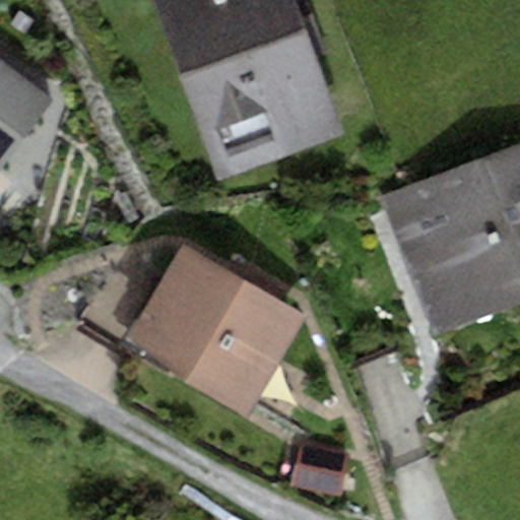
[(289,0),(145,0),(216,184),(342,135),(313,59),(329,53),(308,0),(297,0),(290,2),(289,0)]
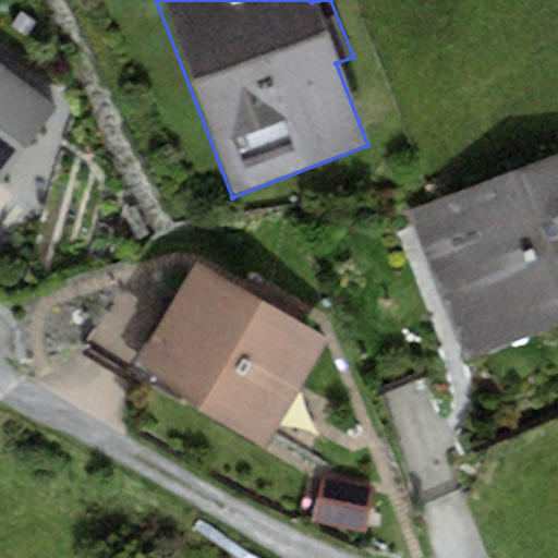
[(17,10),(8,25),(26,38),(37,22),(17,10)]
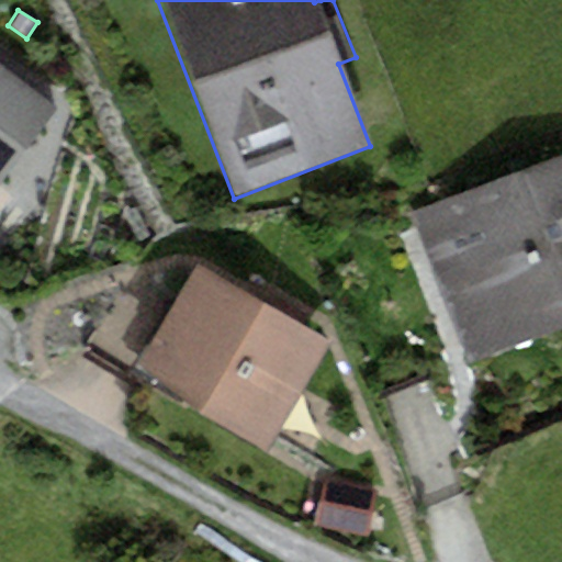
[(0,179),(55,107),(0,65),(0,179)]
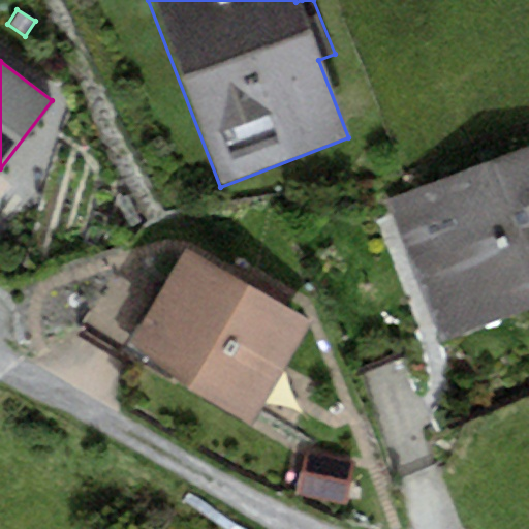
[(528,150),(389,204),(444,346),(528,313),(528,150)]
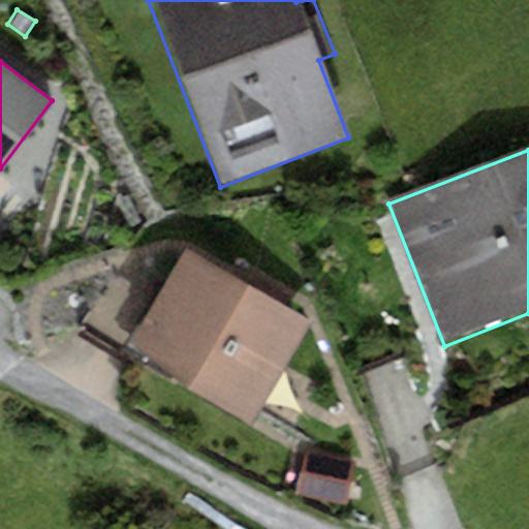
[(188,248),(129,344),(251,417),(310,320),(188,248)]
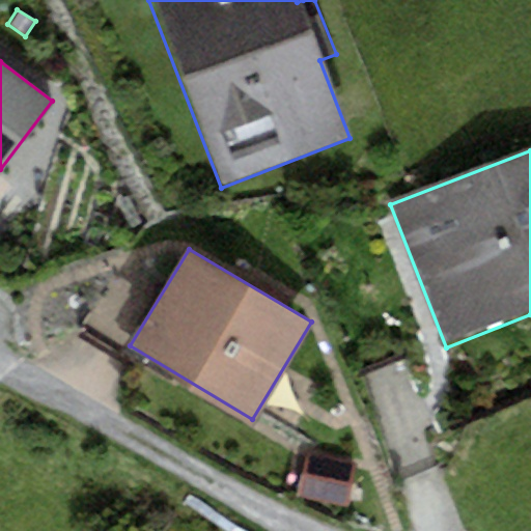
[(347,457),(301,450),(292,496),(339,504),(347,457)]
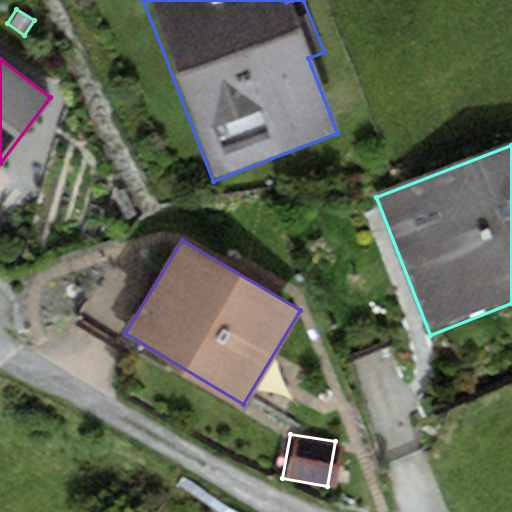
All buildings are outlined.
